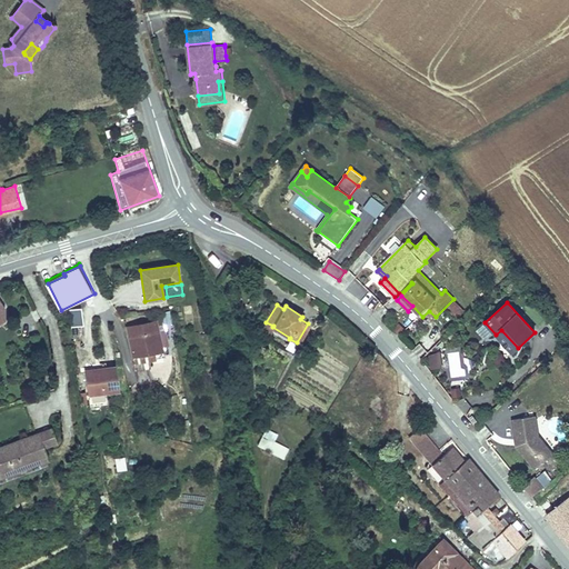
[(83,325),(82,308),(69,309),(71,326),(83,325)]
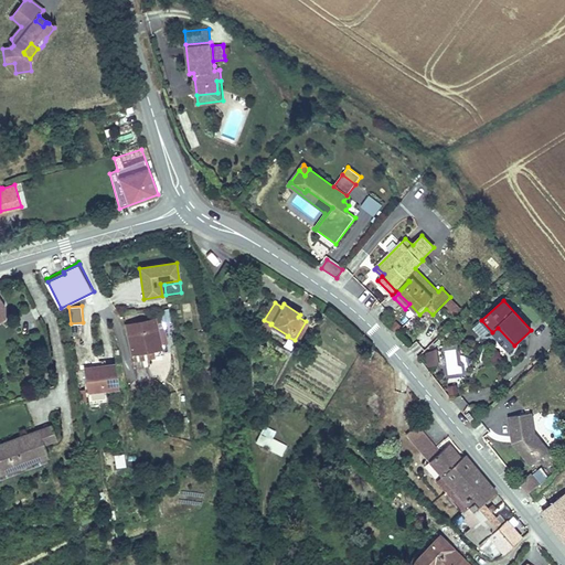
[(162,354),(156,319),(126,324),(134,360),(162,354)]
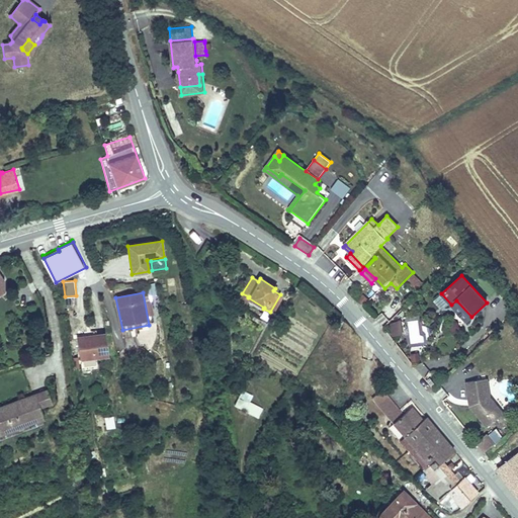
[(247,299),(248,297),(249,296),(242,293),(240,297),(246,301),(247,299)]
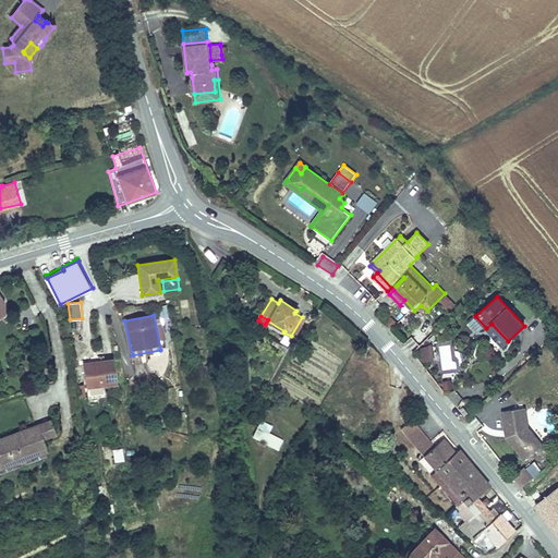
[(283,332),(284,331),(267,320),(266,323),(283,332)]
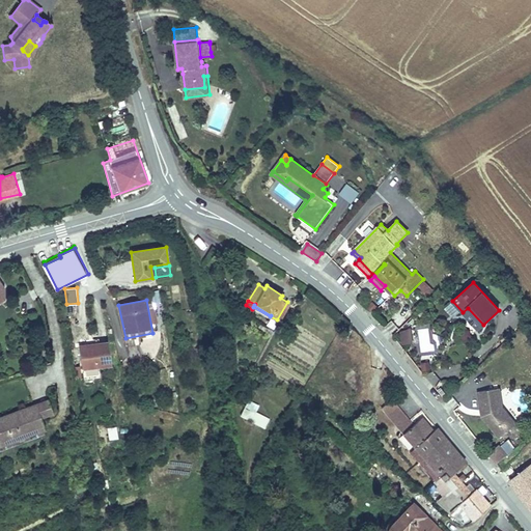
[(478,329),(483,325),(468,308),(463,312),(478,329)]
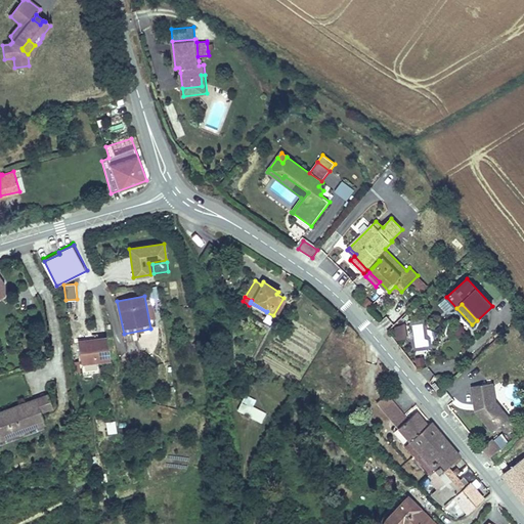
[(397,339),(407,338),(405,325),(396,328),(397,339)]
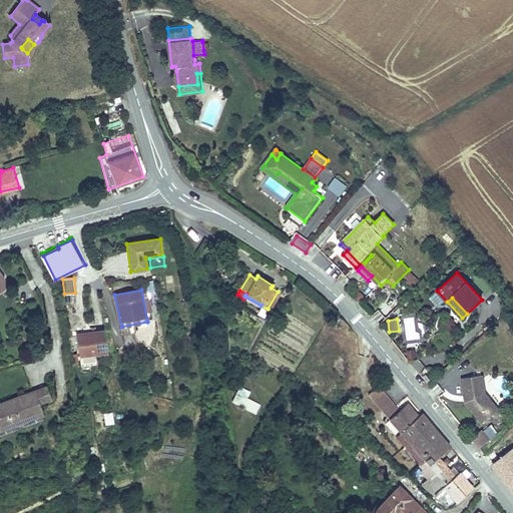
[(79,356),(95,353),(107,352),(104,330),(76,335),(79,356)]
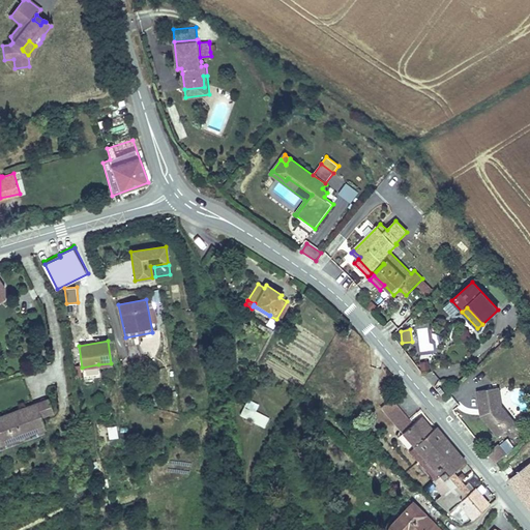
[(99,376),(98,364),(82,367),(84,378),(99,376)]
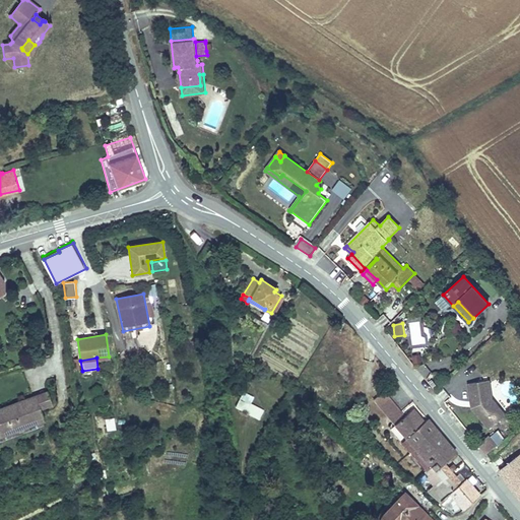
[(426,365),(417,367),(420,379),(430,376),(426,365)]
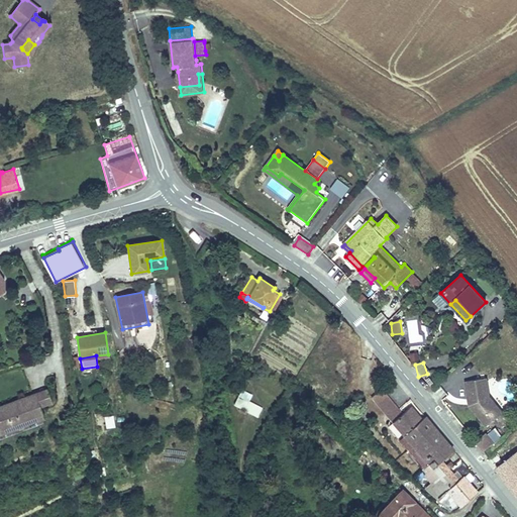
[(504,412),(491,395),(488,378),(464,381),(469,405),(486,426),(504,412)]
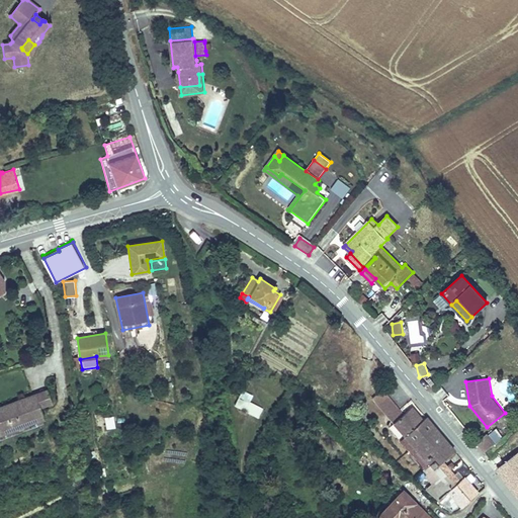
[(379,406),(390,398),(382,389),(372,398),(379,406)]
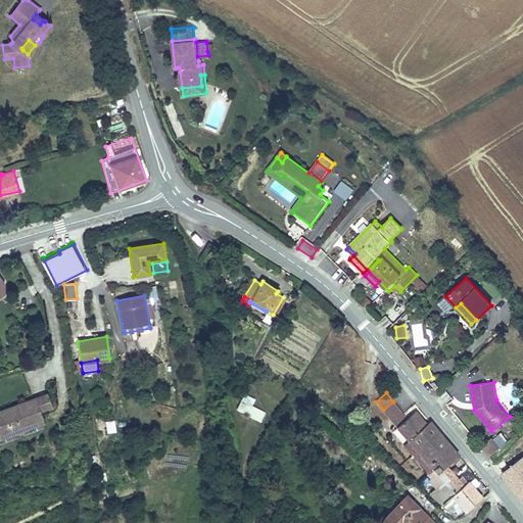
[(47,393),(11,407),(13,412),(37,402),(40,410),(51,405),(47,393)]
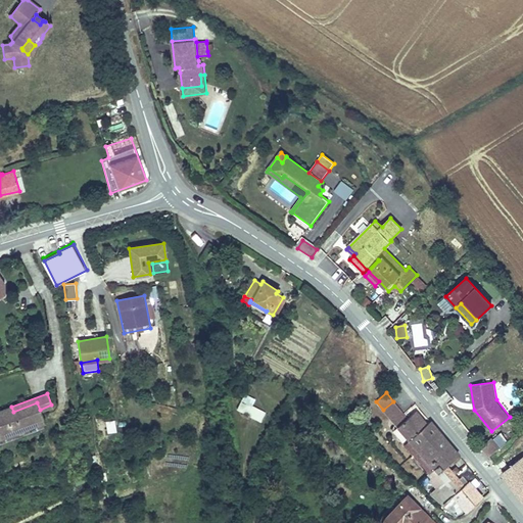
[(242,400),(251,406),(254,399),(245,394),(242,400)]
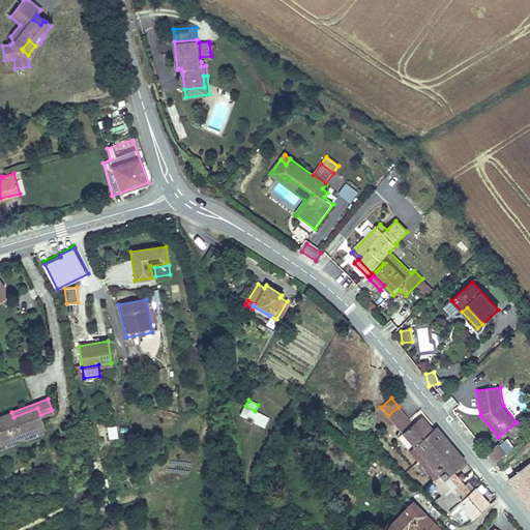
[(255,411),(245,406),(240,415),(264,428),(269,418),(255,411)]
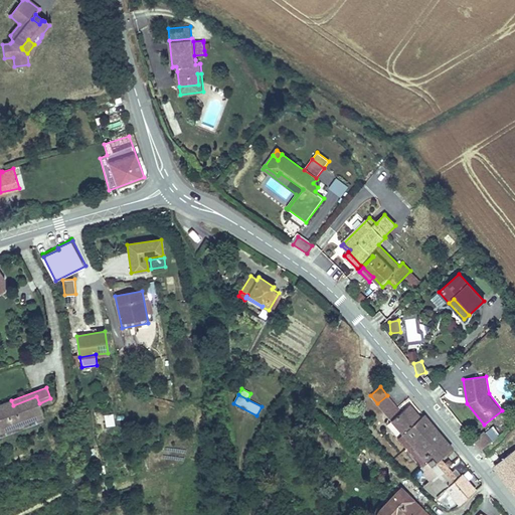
[(377,403),(391,420),(401,411),(387,395),(377,403)]
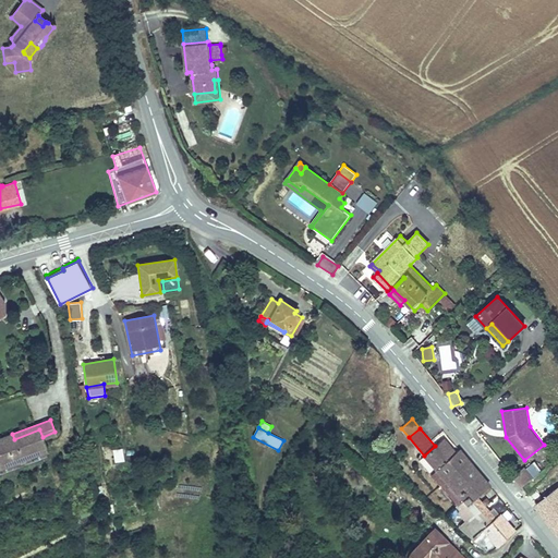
[(0,465),(47,448),(43,437),(39,429),(14,439),(12,434),(0,438),(0,465)]
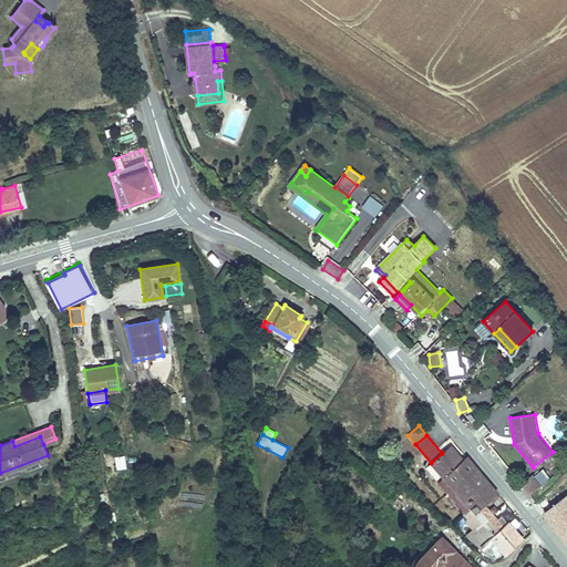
[(480,544),(506,519),(493,504),(488,507),(485,504),(497,493),(466,456),(462,460),(450,445),(442,453),(431,463),(443,477),(437,482),(447,493),(452,497),(456,493),(468,507),(465,511),(465,512),(465,513),(464,514),(466,517),(456,526),(471,542),(477,542),(480,544)]
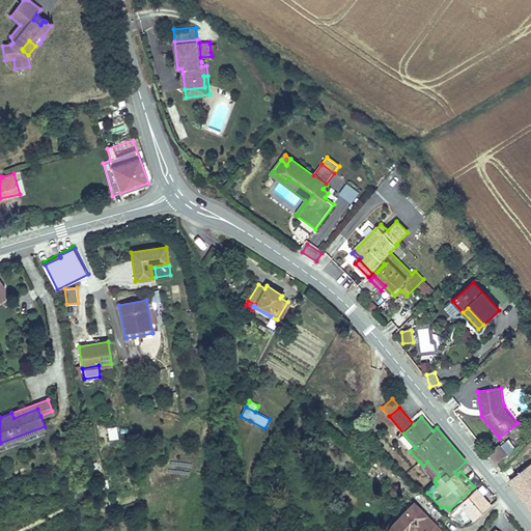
[(0,450),(47,434),(45,426),(0,443),(0,450)]
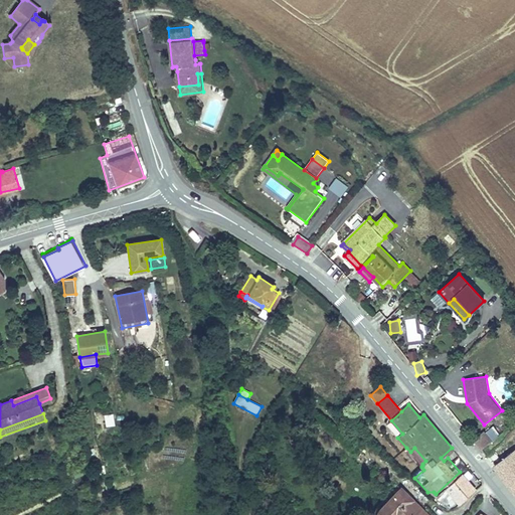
[(114,414),(105,415),(106,427),(115,426),(114,414)]
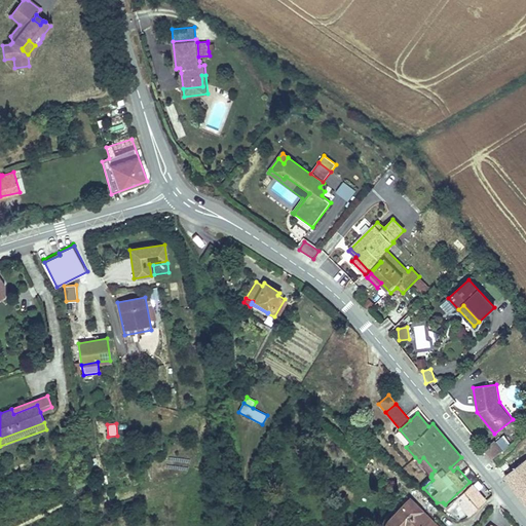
[(501,451),(493,441),(484,449),(491,459),(501,451)]
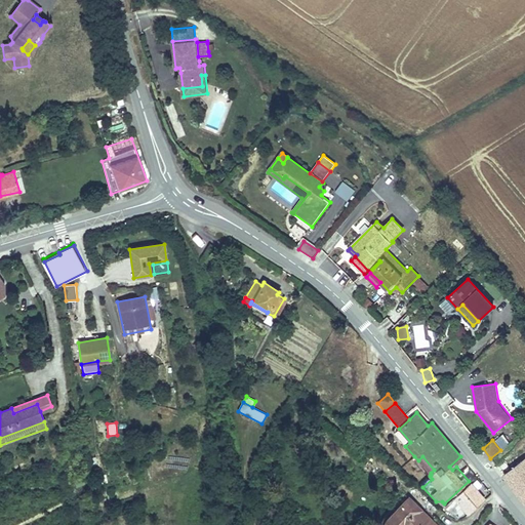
[(418,460),(431,475),(431,474),(431,473),(434,470),(422,456),(418,460)]
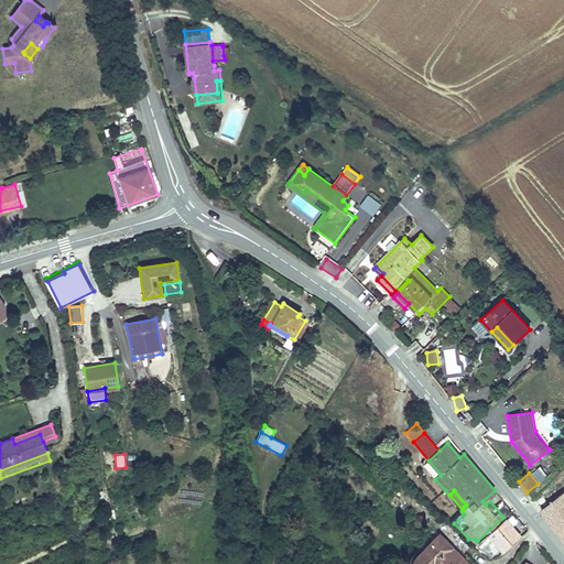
[(563,492),(542,510),(563,538),(563,492)]
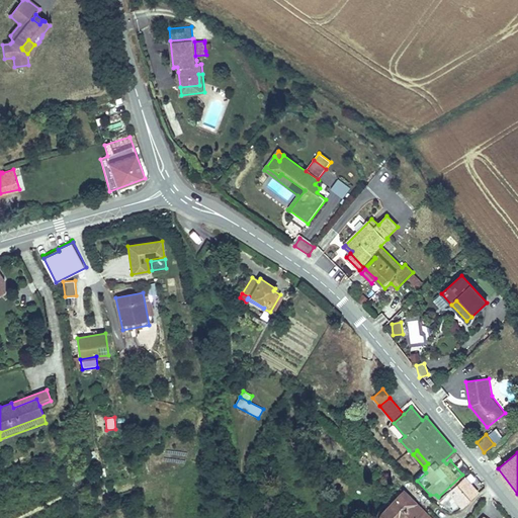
[(462,475),(438,497),(448,508),(457,501),(460,505),(477,492),(462,475)]
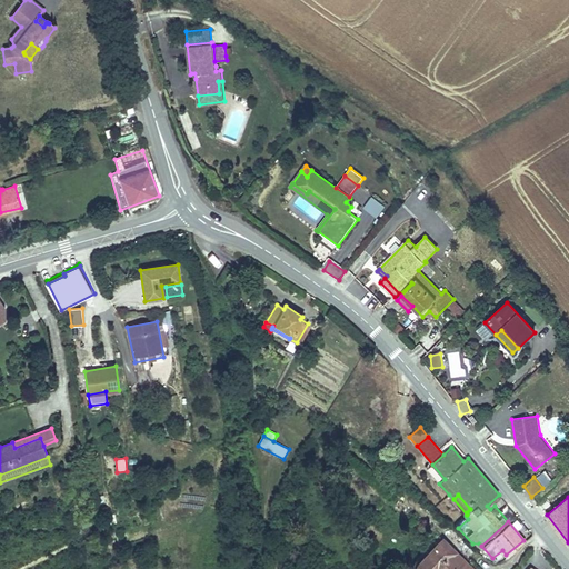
[(471,568),(442,539),(418,563),(417,566),(416,568),(471,568)]
